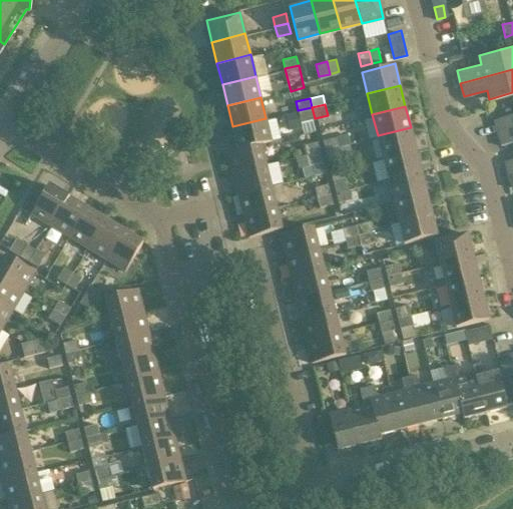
[(312,107),(298,110),(301,122),(315,118),(312,107)]
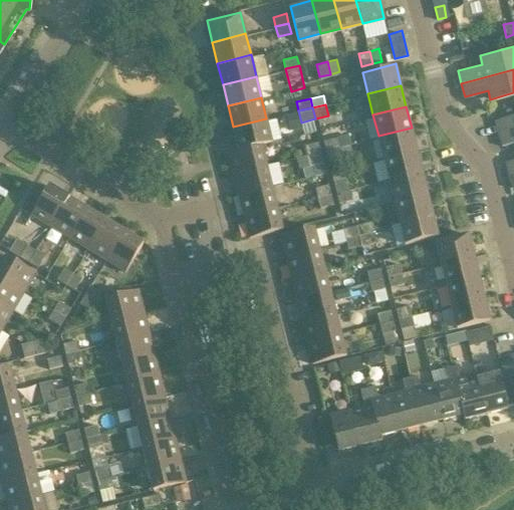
[(298,110),(286,114),(289,129),(302,125),(301,122),(298,110)]
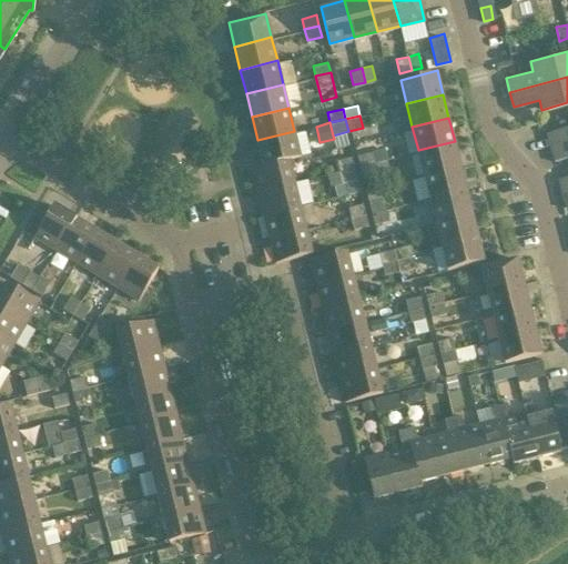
[(551,144),(567,140),(567,126),(548,131),(551,144)]
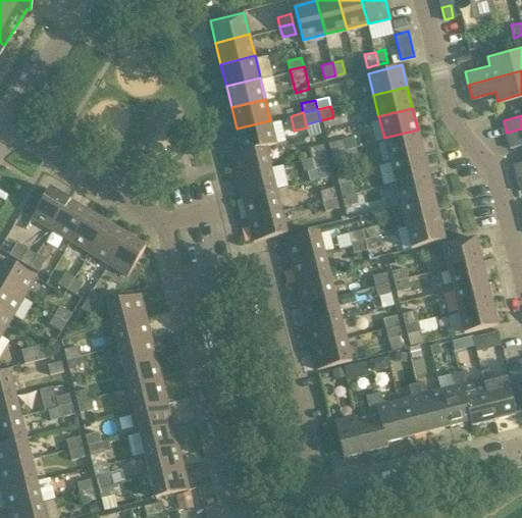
[(231,152),(275,142),(270,120),(237,128),(242,149),(231,152)]
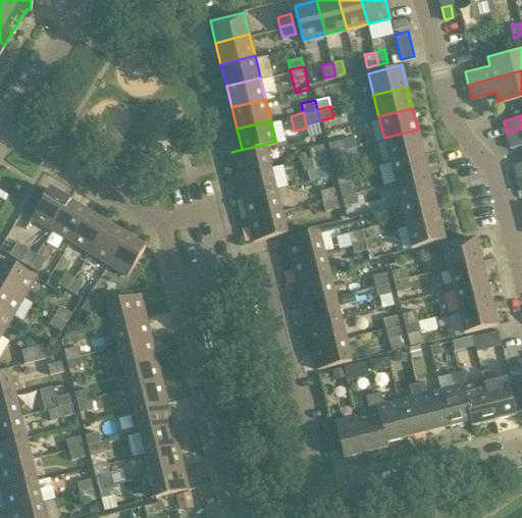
[(521,128),(507,133),(510,146),(521,143),(521,128)]
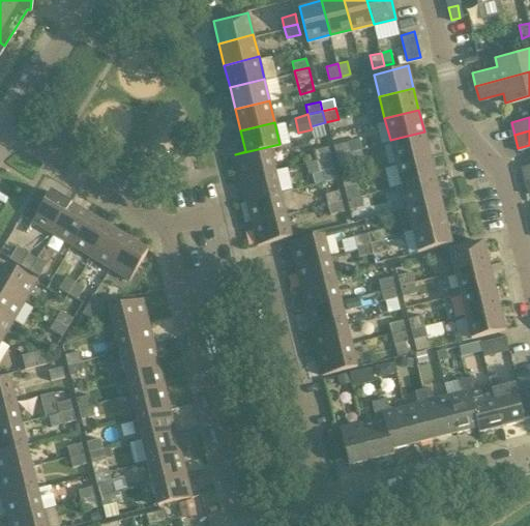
[(395,162),(430,153),(424,132),(390,140),(395,162)]
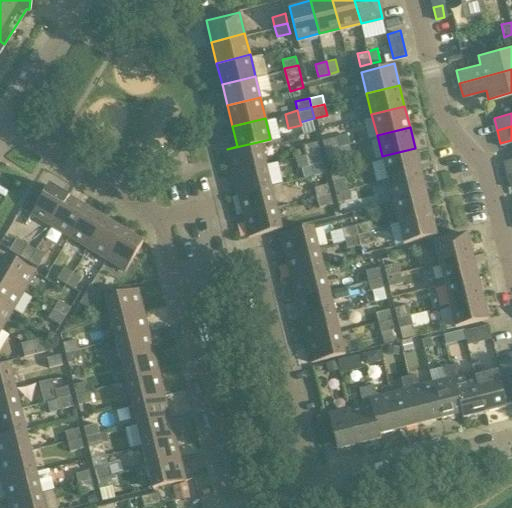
[(325,148),(338,145),(335,135),(322,139),(325,148)]
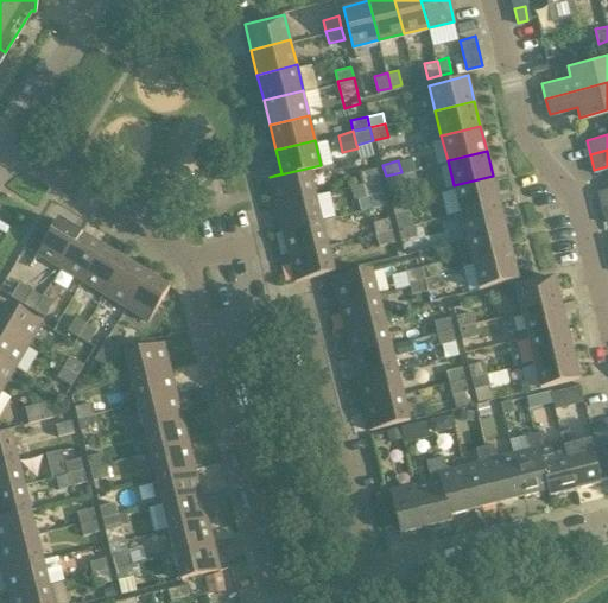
[(276,202),(315,192),(309,169),(321,165),(270,177),(276,202)]
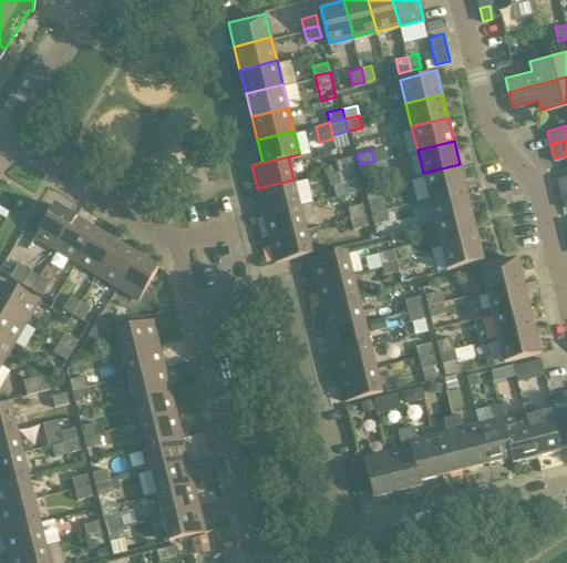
[(339,169),(353,165),(351,155),(336,159),(339,169)]
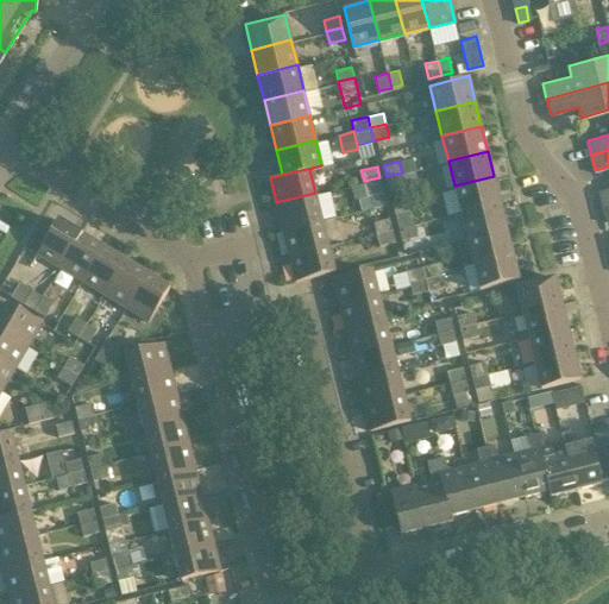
[(402,172),(387,176),(389,189),(405,184),(402,172)]
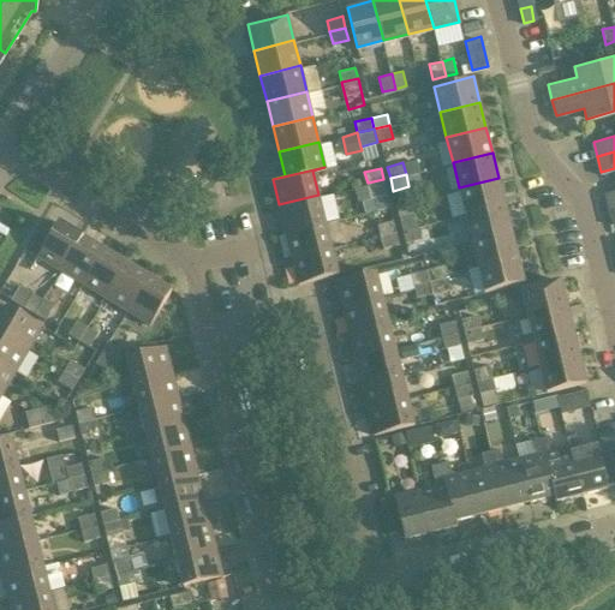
[(465,213),(505,203),(499,178),(459,187),(465,213)]
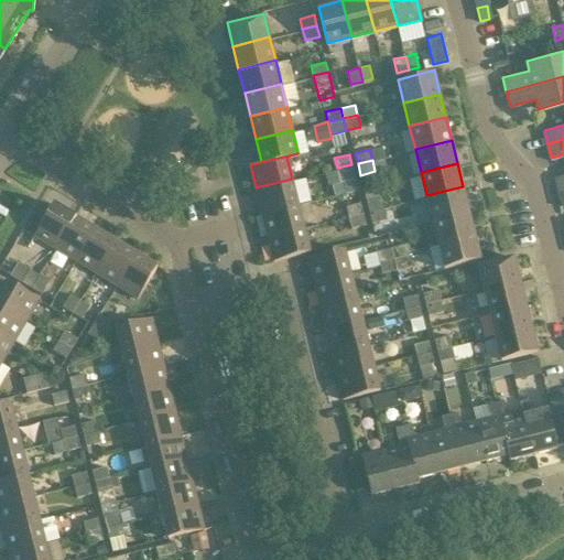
[(351,164),(337,168),(339,180),(355,176),(351,164)]
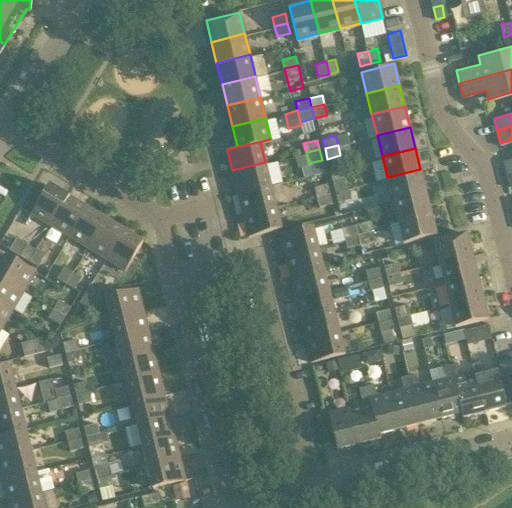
[(237,192),(270,183),(265,162),(232,170),(237,192)]
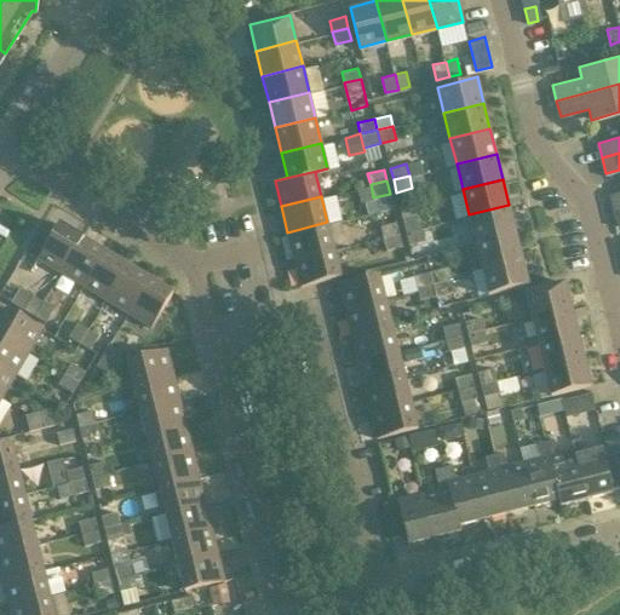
[(475,240),(515,230),(509,205),(469,214),(475,240)]
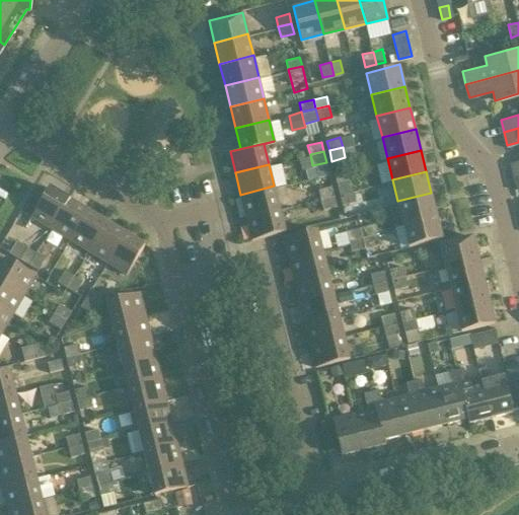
[(340,193),(353,190),(351,179),(338,182),(340,193)]
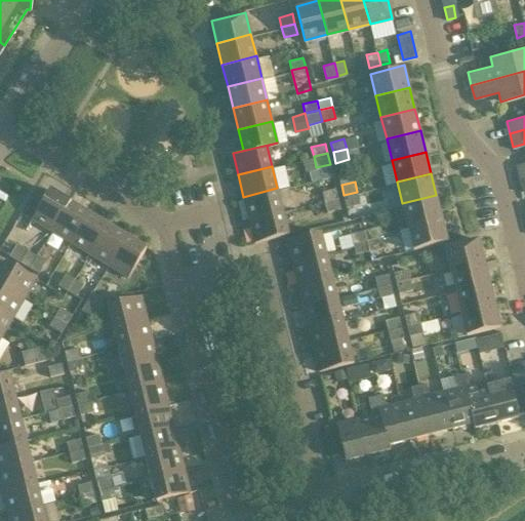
[(51,229),(69,199),(49,187),(32,217),(51,229)]
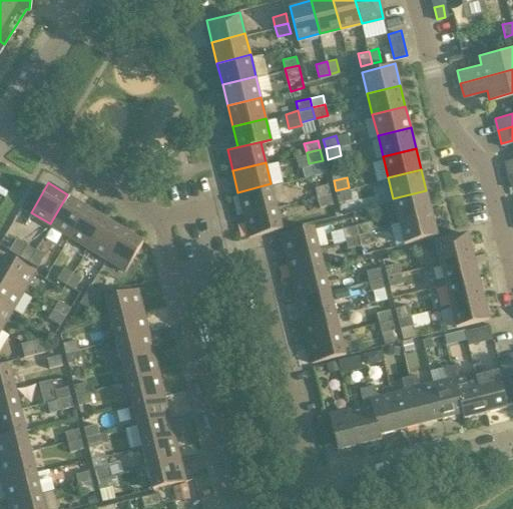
[(317,194),(330,191),(328,182),(315,185),(317,194)]
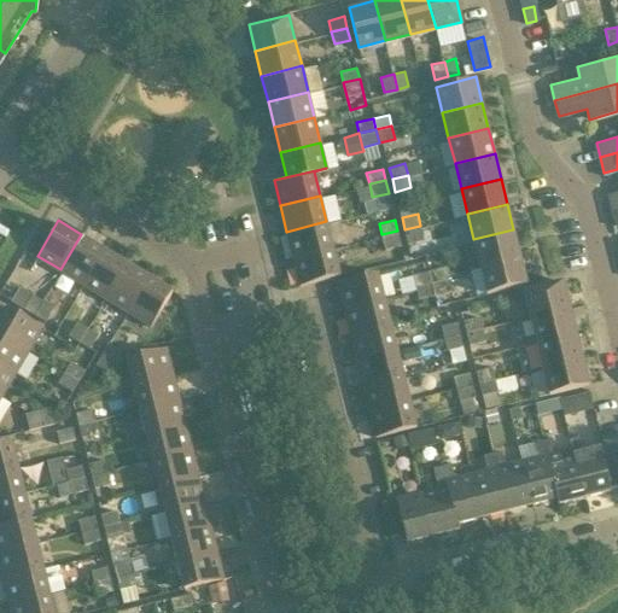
[(292,257),(332,246),(326,221),(286,232),(292,257)]
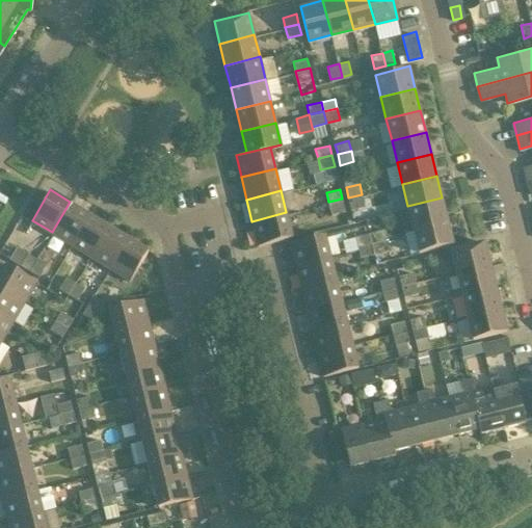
[(362,194),(348,198),(351,209),(365,206),(362,194)]
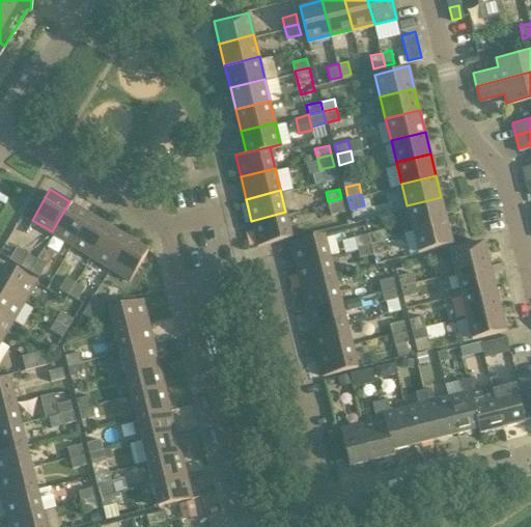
[(441,197),(407,205),(412,227),(446,219),(441,197)]
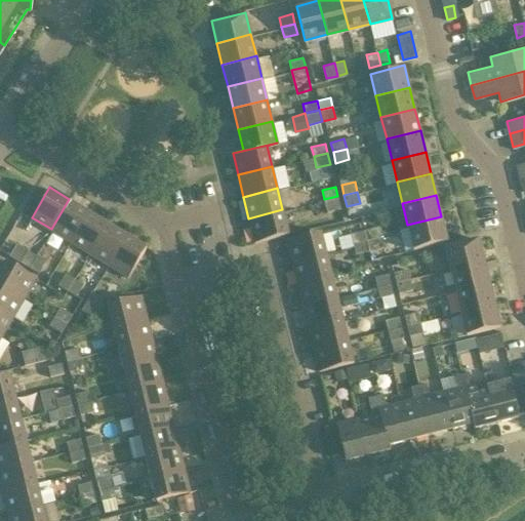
[(337,196),(324,199),(327,210),(340,207),(337,196)]
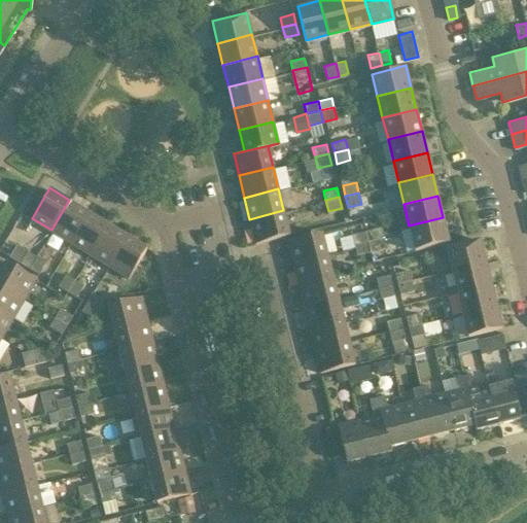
[(70,241),(89,211),(69,200),(51,230),(70,241)]
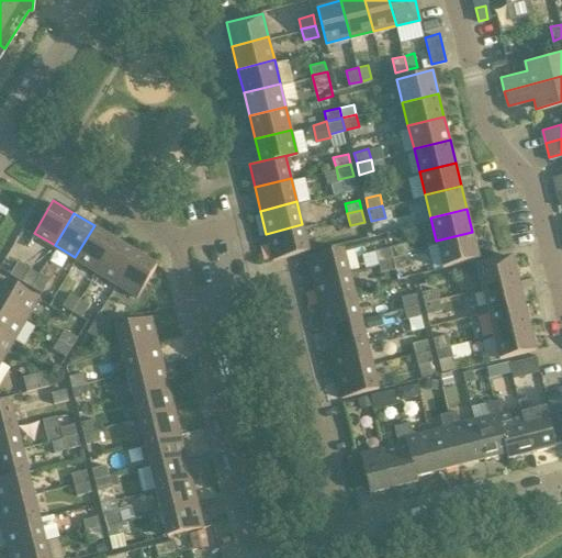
[(302,224),(266,234),(272,257),(308,248),(302,224)]
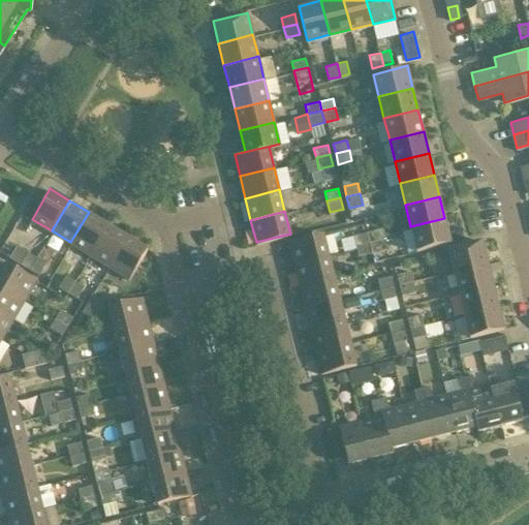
[(90,253),(109,223),(89,212),(70,242),(90,253)]
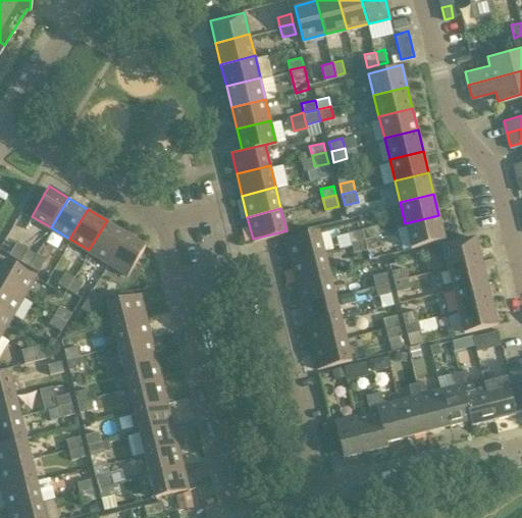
[(438,215),(405,223),(411,246),(445,238),(438,215)]
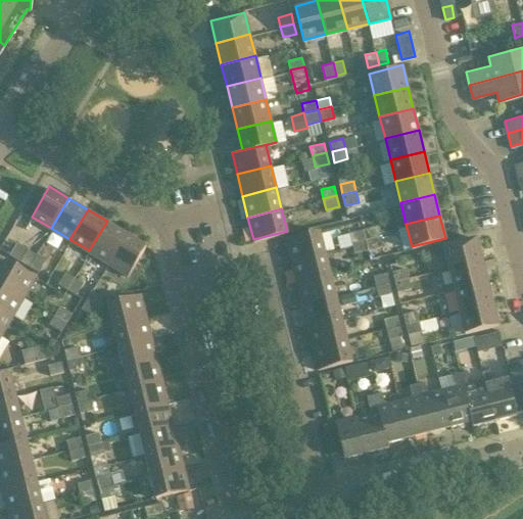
[(108,263),(126,232),(107,221),(89,250),(108,263)]
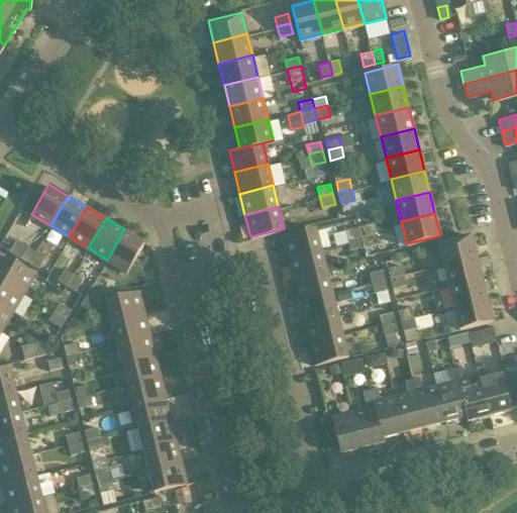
[(360,231),(374,228),(373,222),(358,225),(360,231)]
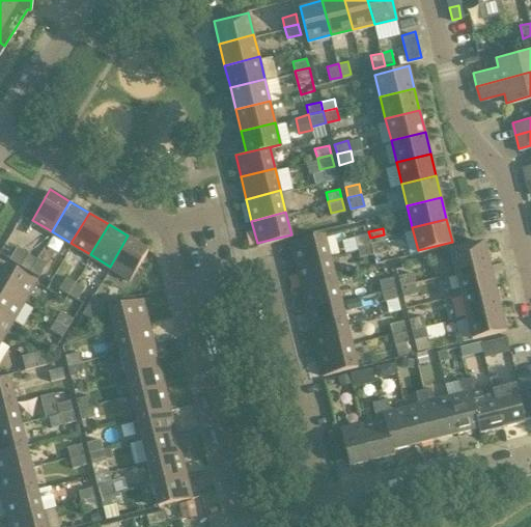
[(358,248),(371,245),(370,238),(368,231),(355,236),(358,248)]
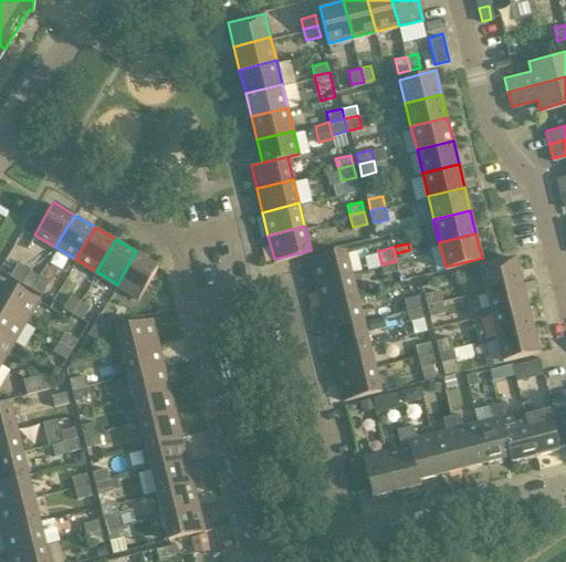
[(315,281),(352,272),(345,248),(308,257),(315,281)]
